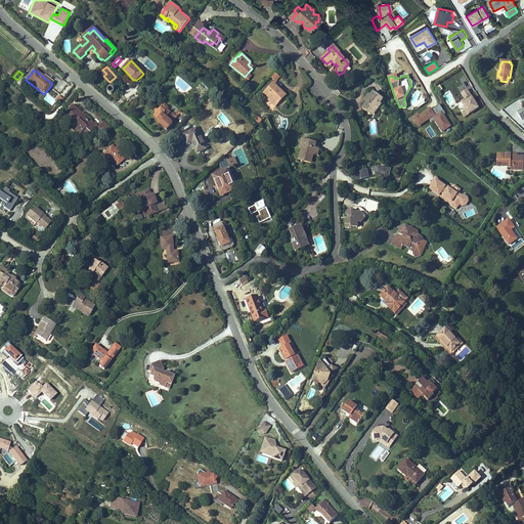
[(276,89),(272,85),(263,94),(275,106),(278,103),(277,102),(284,95),(276,89)]
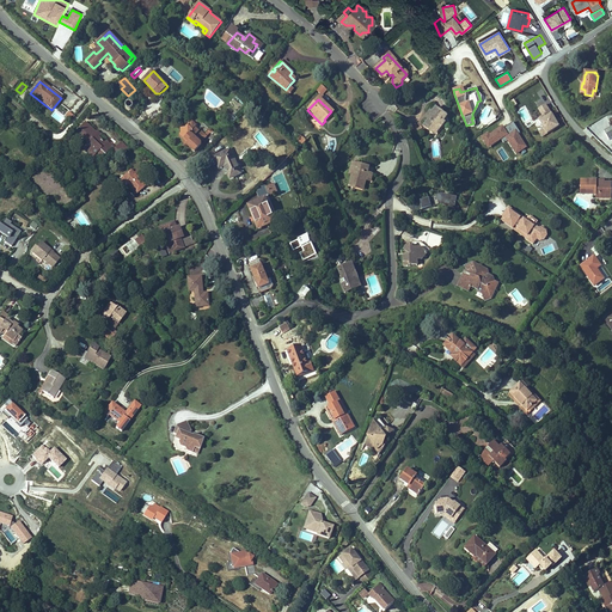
[(540,130),(543,135),(560,126),(546,104),(539,108),(544,115),(539,118),(545,128),(540,130)]
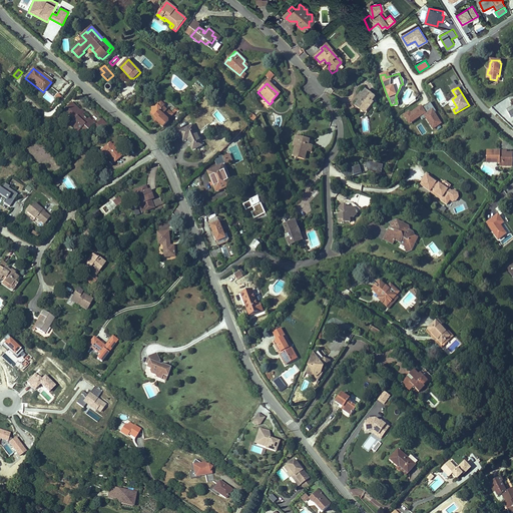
[(375,97),(366,90),(362,94),(358,99),(359,100),(355,105),(360,109),(361,107),(365,111),(368,107),(369,108),(370,106),(373,102),(372,101),(375,97)]
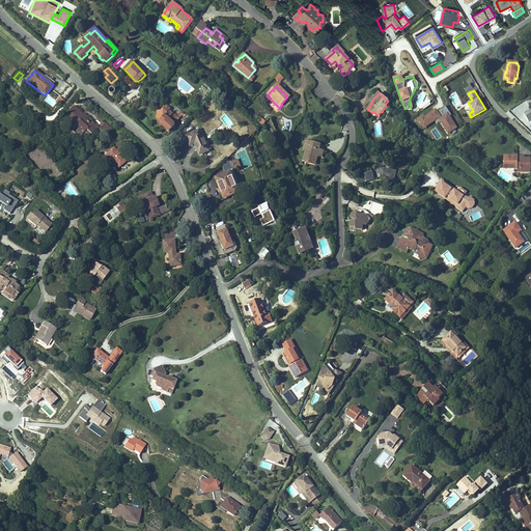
[(83,115),(74,106),(65,114),(76,124),(72,129),(80,136),(84,133),(86,130),(89,133),(91,135),(98,128),(92,123),(91,124),(85,119),(84,118),(83,119),(81,118),(83,116),(83,115)]
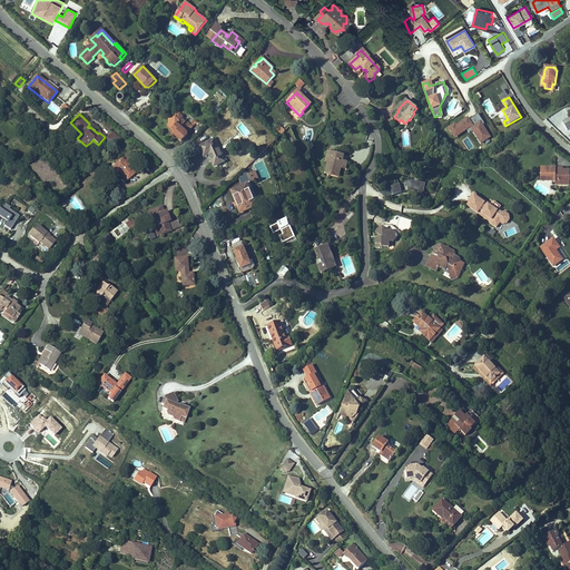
[(453,137),(465,129),(468,133),(472,130),(478,139),(479,138),(481,143),(489,138),(481,126),(483,125),(478,115),(465,123),(464,120),(455,127),(454,124),(448,128),(453,137)]
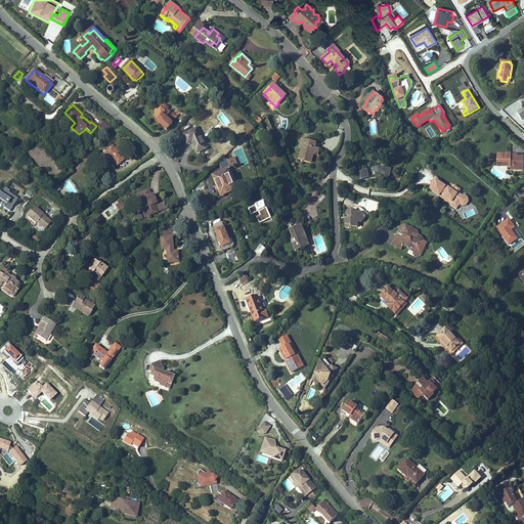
[(155,116),(162,122),(160,124),(167,130),(172,125),(173,123),(172,122),(177,117),(175,116),(171,112),(170,113),(167,108),(165,112),(161,107),(159,110),(156,110),(155,115),(155,116)]
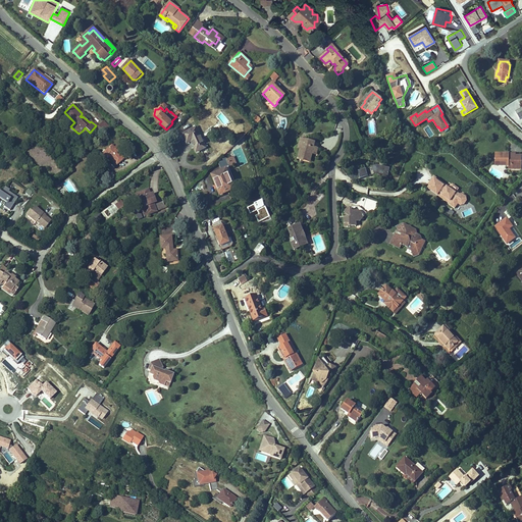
[(258,124),(261,120),(256,115),(253,119),(258,124)]
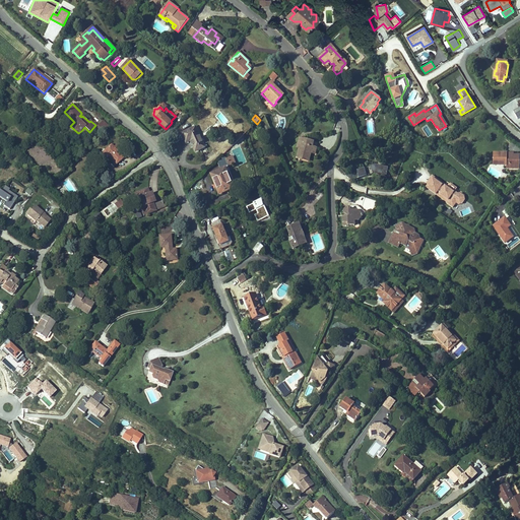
[(102,134),(109,127),(103,121),(95,128),(102,134)]
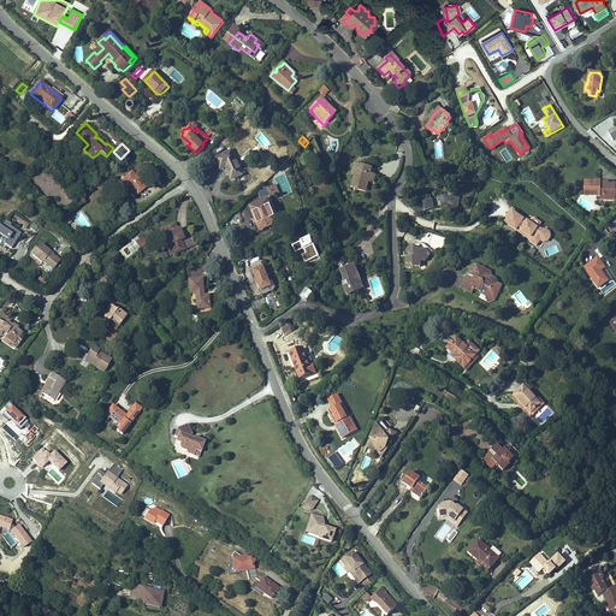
[(217,159),(221,170),(226,167),(232,179),(242,175),(232,152),(217,159)]
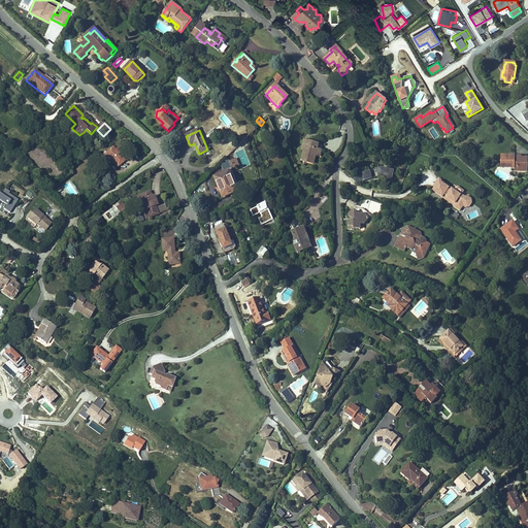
[(314,142),(306,140),(303,151),(301,160),(306,162),(307,159),(312,160),(315,155),(316,156),(319,156),(320,150),(322,151),(323,145),(314,143),(314,142)]
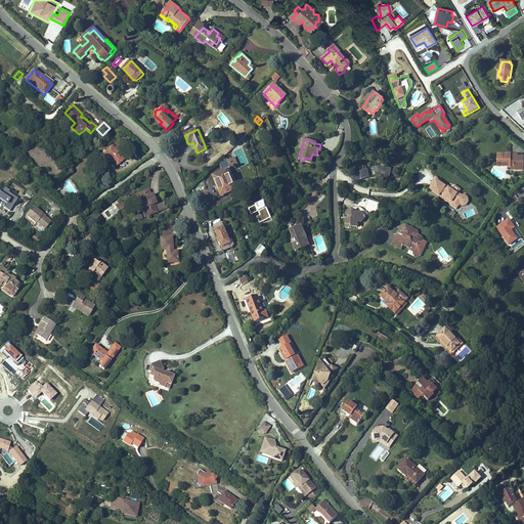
[(112,146),(105,153),(110,158),(117,166),(124,160),(117,151),(114,148),(112,146)]
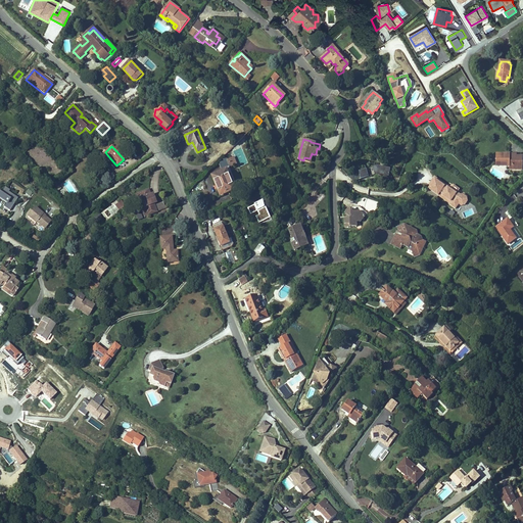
[(109,157),(105,152),(99,157),(103,162),(109,157)]
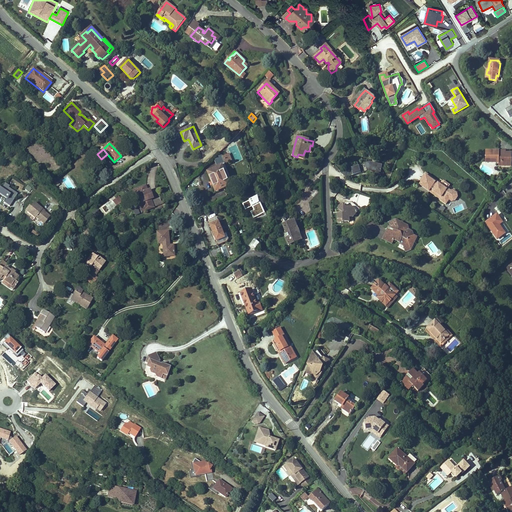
[(298,154),(297,157),(304,159),(306,151),(305,150),(303,155),(298,154)]
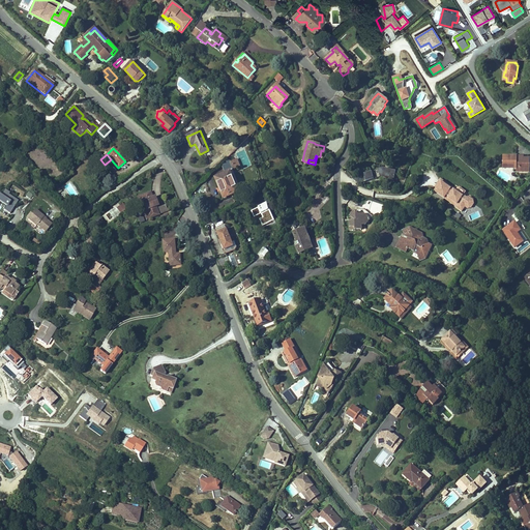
[(524,156),(503,156),(502,168),(517,169),(517,167),(519,167),(519,172),(525,172),(525,169),(529,169),(529,162),(524,162),(524,158),(524,156)]
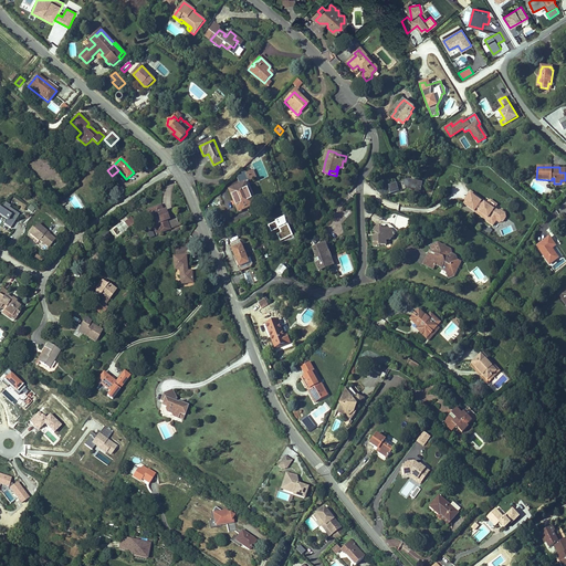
[(241,186),(230,190),(234,199),(237,198),(242,210),(254,205),(244,184),(249,181),(248,180),(250,179),(251,180),(257,178),(253,170),(245,174),(244,171),(240,174),(240,175),(237,177),(241,186)]
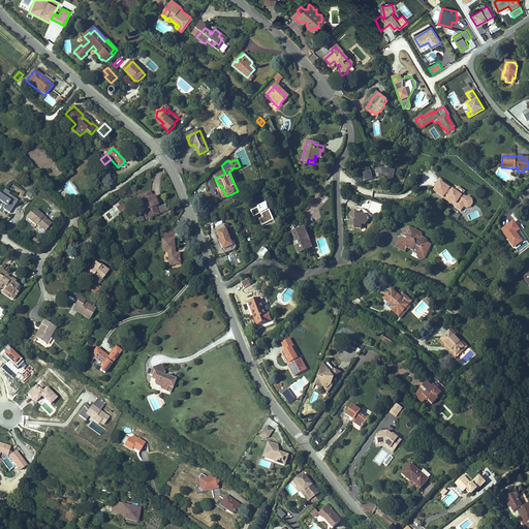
[(379,178),(385,178),(393,180),(395,173),(386,170),(383,170),(379,170),(363,175),(365,182),(379,178)]
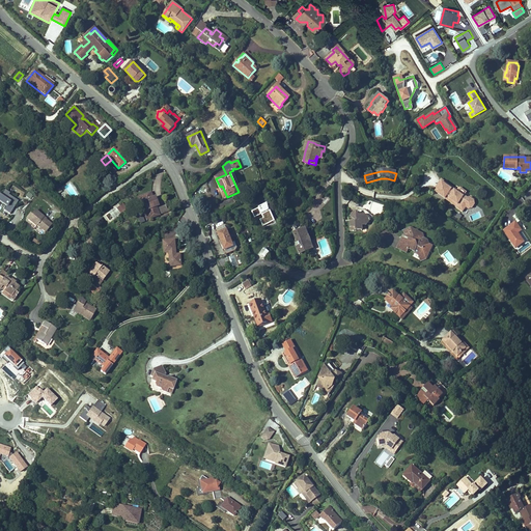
[(454,189),(442,179),(440,182),(451,189),(451,190),(456,194),(457,193),(454,191),(454,189)]
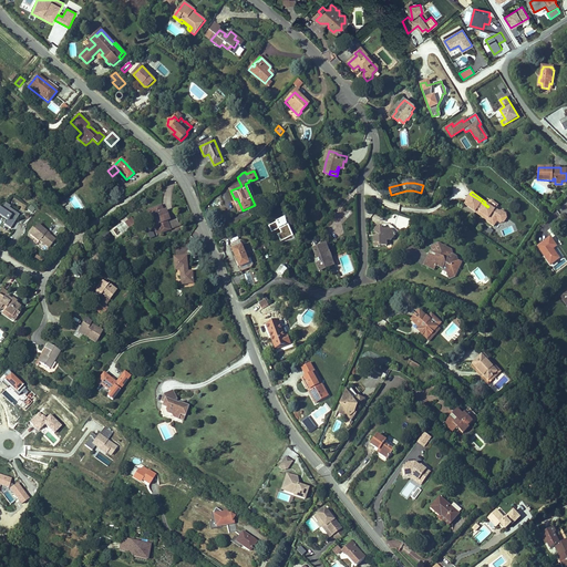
[(506,218),(506,214),(502,210),(500,212),(496,209),(496,208),(491,204),(490,204),(488,206),(487,207),(482,203),(482,202),(470,194),(465,202),(466,203),(465,205),(475,212),(487,220),(487,222),(494,226),(497,220),(500,223),(504,223),(506,218)]
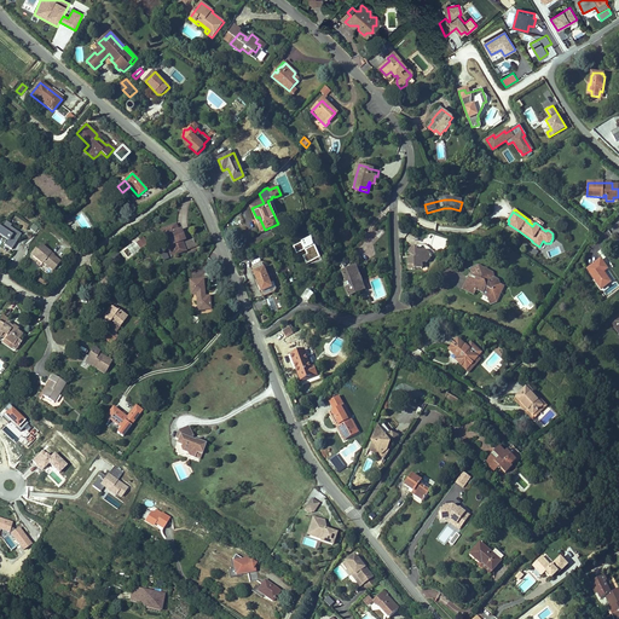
[(6,221),(1,229),(0,227),(0,236),(7,241),(5,244),(15,249),(23,235),(10,227),(12,225),(6,221)]
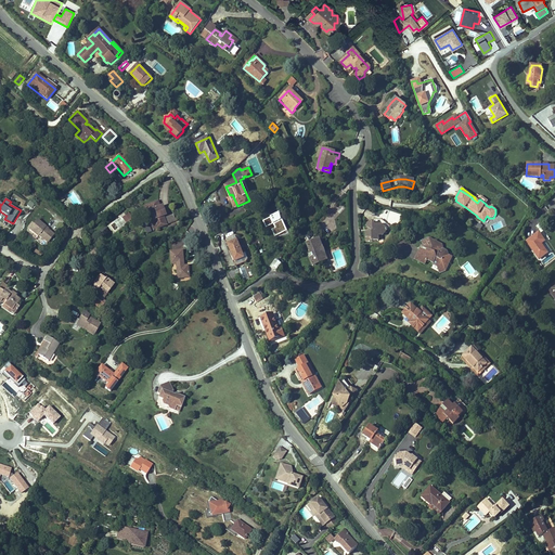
[(157,202),(147,206),(149,210),(153,220),(156,229),(167,224),(164,216),(159,207),(157,202)]
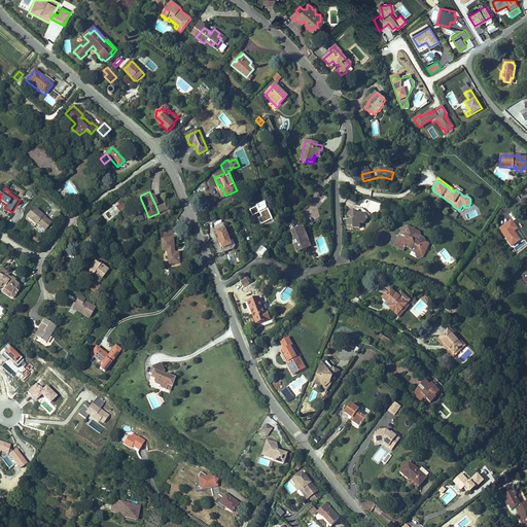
[(142,210),(145,209),(141,200),(139,201),(134,203),(138,212),(142,210)]
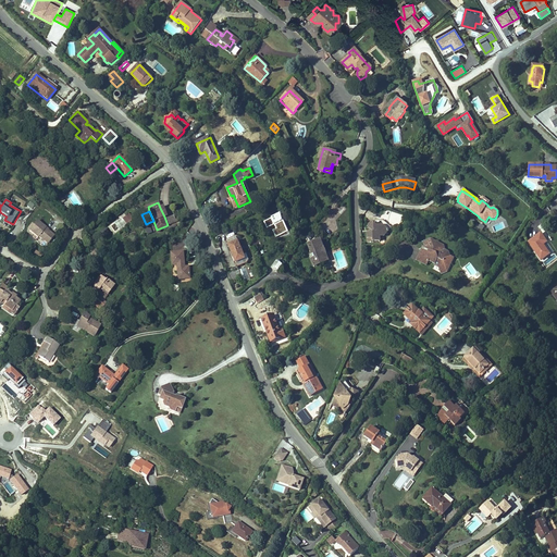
[(287,232),(283,221),(281,213),(263,221),(267,227),(275,224),(277,229),(273,230),(275,237),(287,232)]
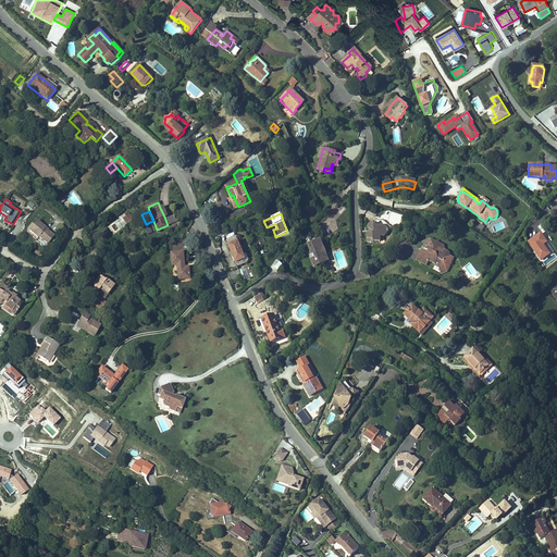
[(121,217),(108,226),(114,234),(126,224),(121,217)]
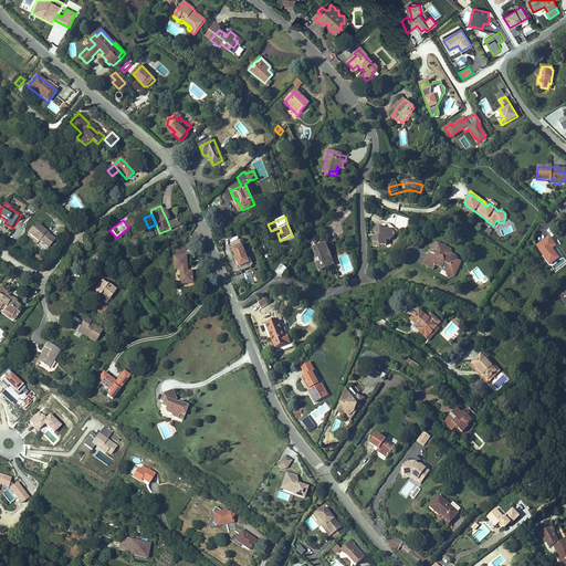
[(378,231),(380,233),(380,234),(377,234),(375,234),(375,242),(387,242),(387,238),(392,238),(399,229),(390,222),(385,222),(381,226),(379,224),(376,229),(378,231)]
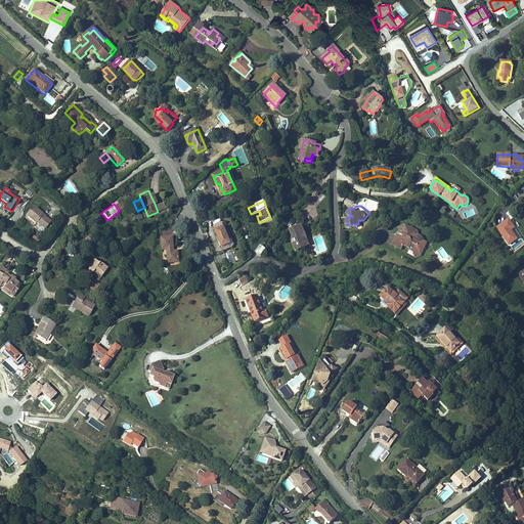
[(42,214),(34,208),(27,216),(35,223),(36,222),(43,229),(49,221),(41,215),(42,214)]
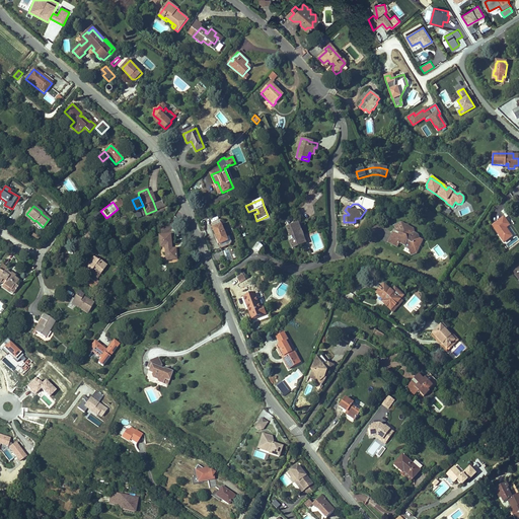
[(493,226),(504,241),(512,236),(506,228),(509,226),(504,218),(493,226)]
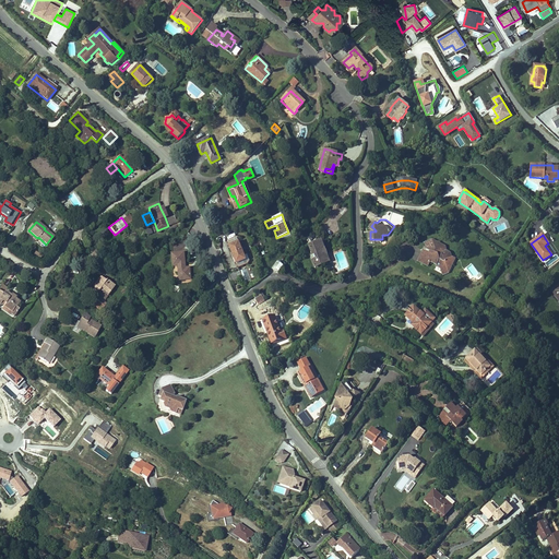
[(433,240),(430,241),(441,248),(443,252),(444,252),(447,259),(451,258),(450,253),(447,251),(445,246),(433,240)]
